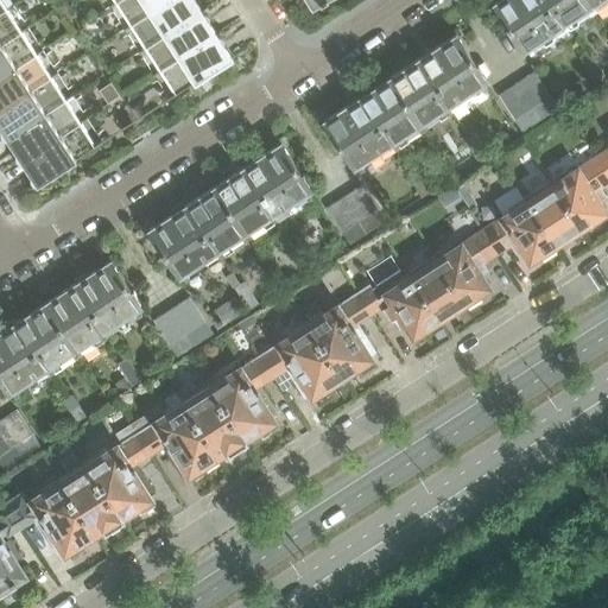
[(131,25),(166,0),(118,0),(115,1),(131,25)]
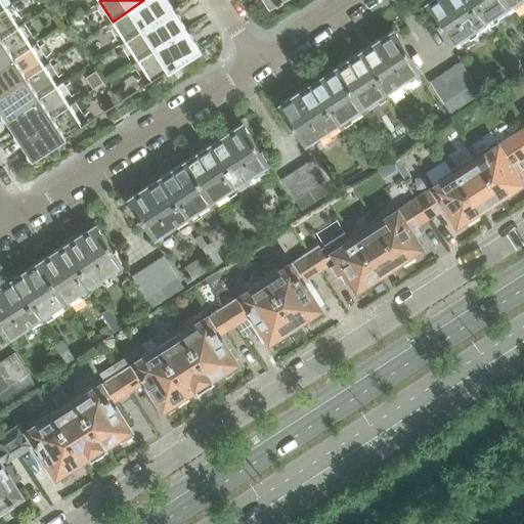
[(125,41),(175,7),(169,0),(143,0),(113,22),(125,41)]
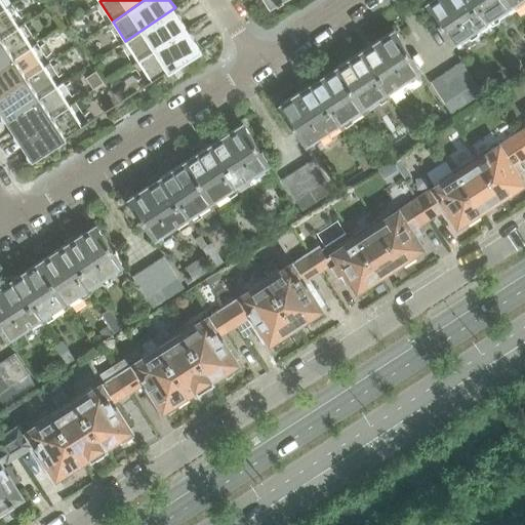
[(488,18),(509,5),(506,0),(429,0),(426,3),(443,30),(441,31),(448,41),(449,40),(451,43),(454,41),(457,45),(461,42),(458,38),(484,22),(487,26),(491,24),(488,18)]
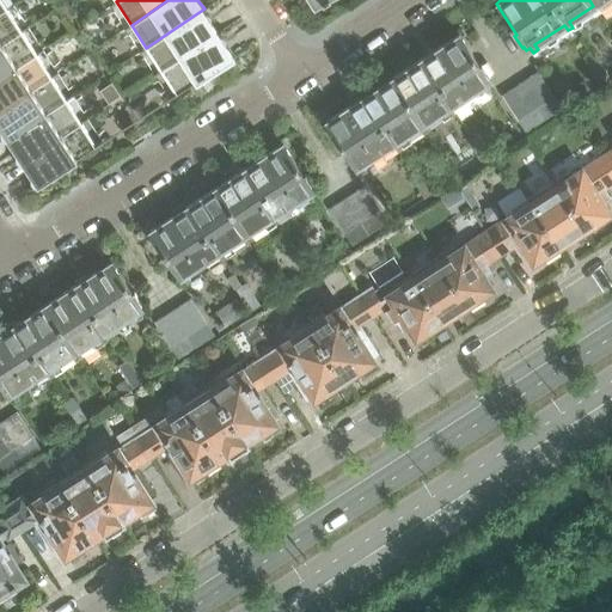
[(0,44),(22,31),(6,8),(0,12),(0,44)]
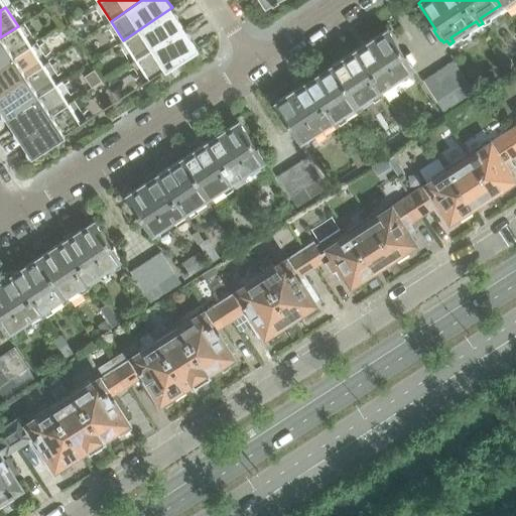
[(135,59),(184,26),(177,16),(177,14),(177,11),(175,8),(172,7),(123,40),(135,59)]
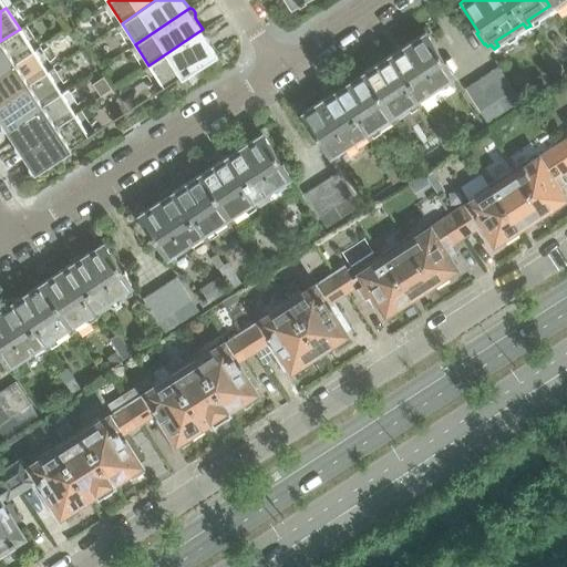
[(0,71),(33,50),(20,29),(0,41),(0,71)]
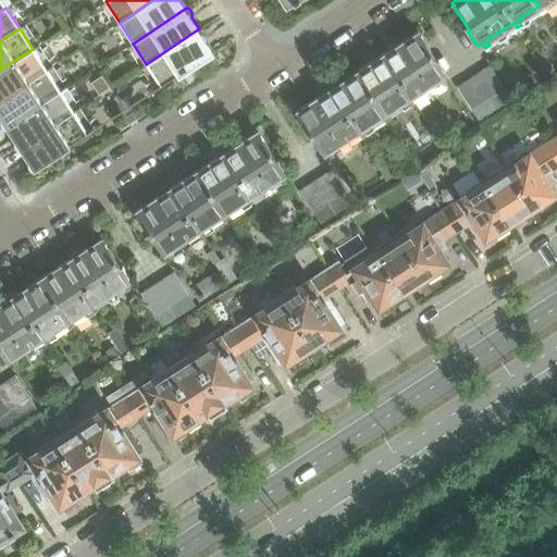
[(160,86),(210,53),(213,51),(205,38),(206,36),(205,33),(202,29),(199,29),(199,28),(146,64),(160,86)]
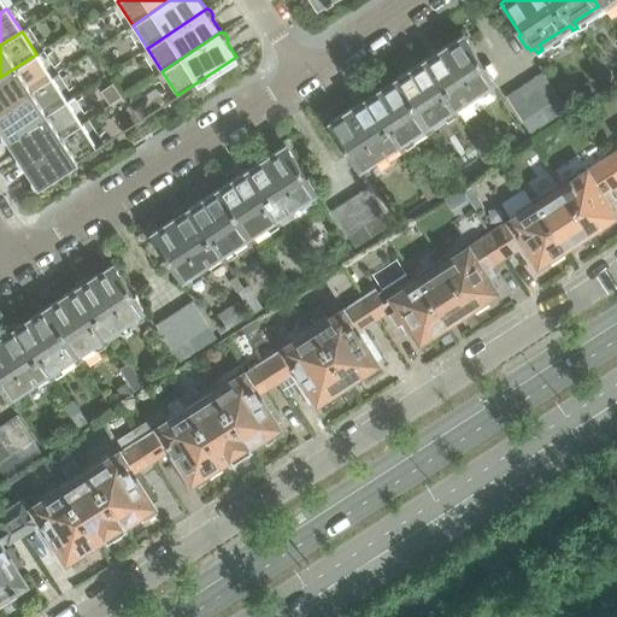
[(493,77),(485,65),(483,66),(463,34),(439,51),(436,47),(425,54),(428,58),(395,78),(427,125),(450,110),(453,115),(458,112),(454,107),(486,87),(489,92),(494,88),(491,83),(493,82),(491,78),(493,77)]
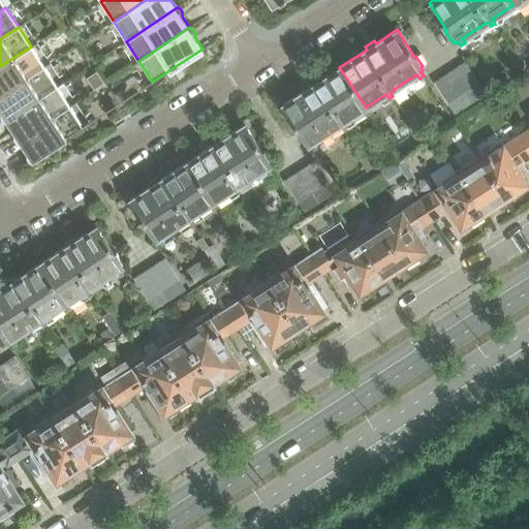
[(0,94),(44,66),(31,47),(0,66),(0,94)]
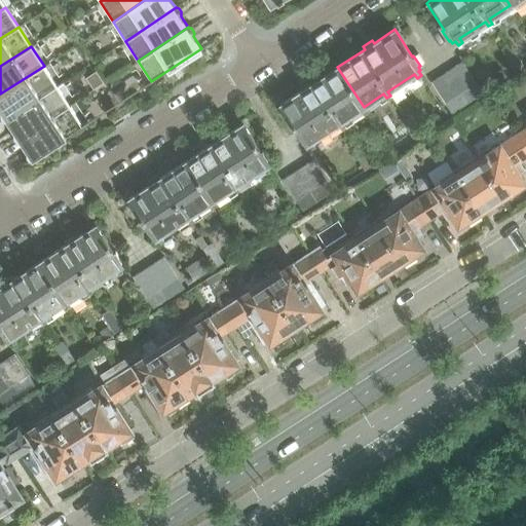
[(525,68),(512,48),(508,50),(520,71),(525,68)]
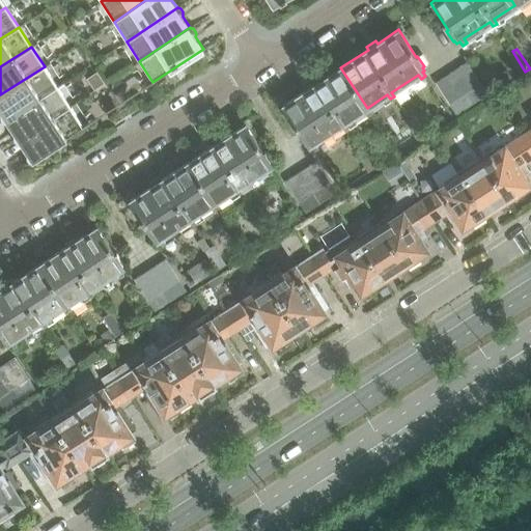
[(525,72),(512,51),(508,54),(521,74),(525,72)]
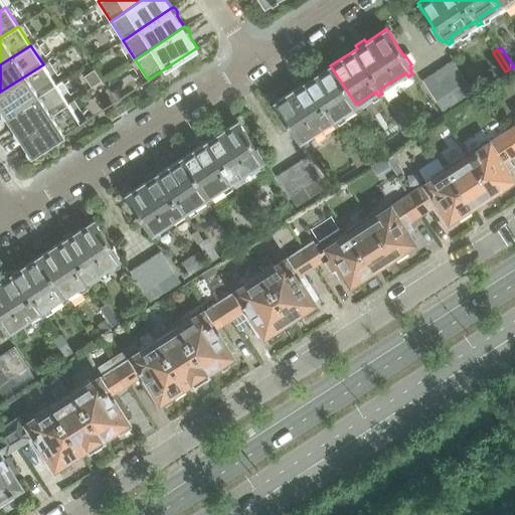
[(466,80),(452,60),(442,67),(456,88),(466,80)]
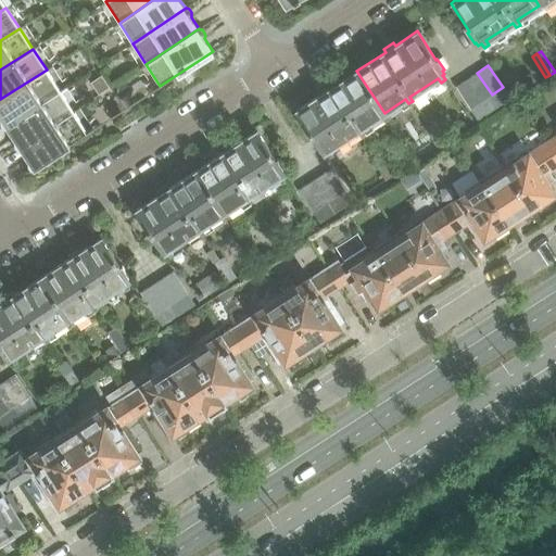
[(7,125),(60,90),(47,70),(0,99),(0,114),(1,116),(1,118),(1,122),(3,124),(7,125)]
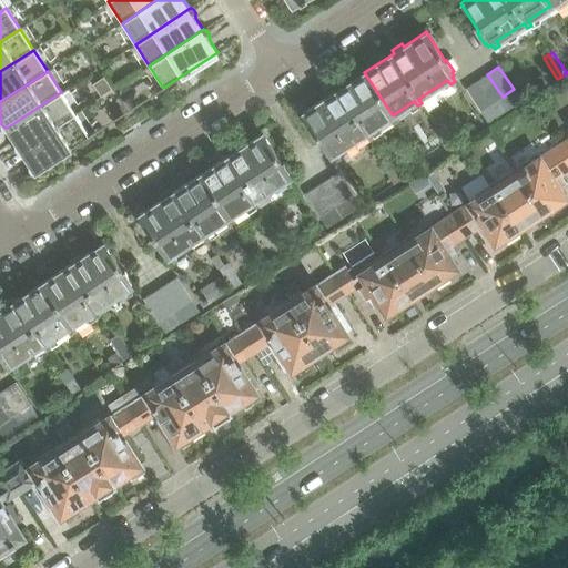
[(372,129),(393,115),(364,72),(335,91),(333,88),(332,89),(323,94),(325,98),(302,112),(321,142),(320,143),(326,154),(328,153),(331,156),(333,154),(336,159),(341,155),(338,151),(366,133),(368,138),(375,133),(372,129)]
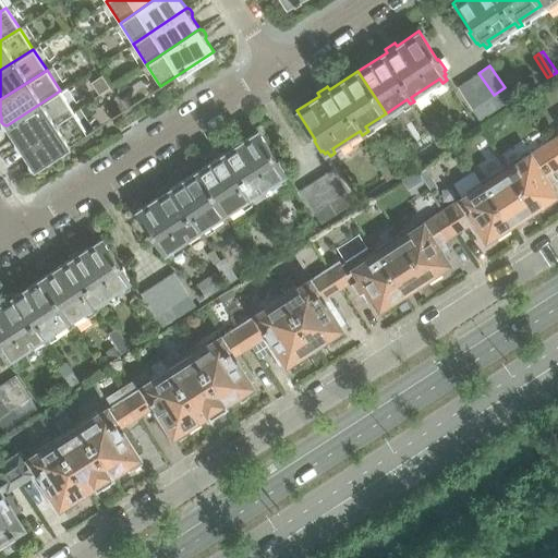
[(494,95),(478,73),(469,80),(483,101),(494,95)]
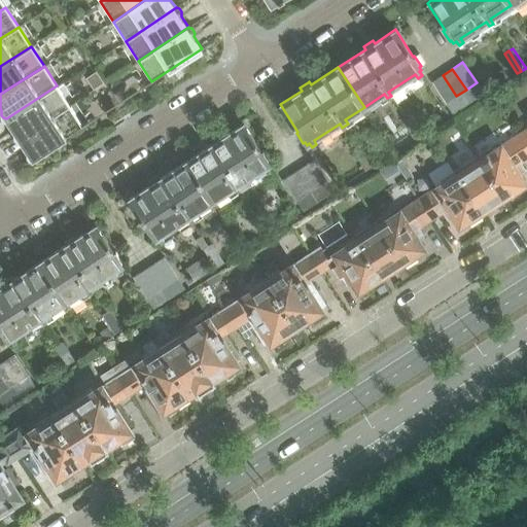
[(97,72),(85,79),(94,92),(105,83),(97,72)]
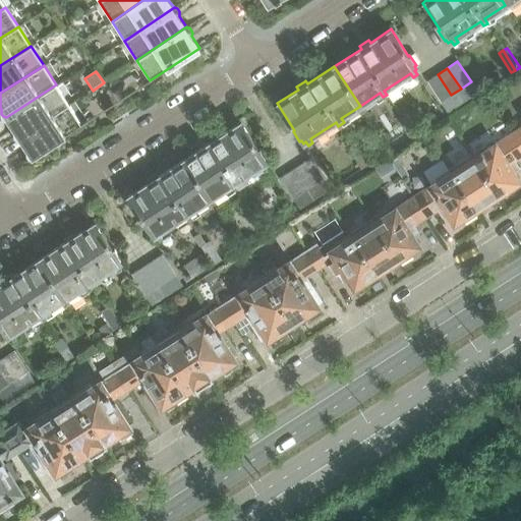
[(451,95),(438,74),(427,80),(441,101),(448,97),(451,95)]
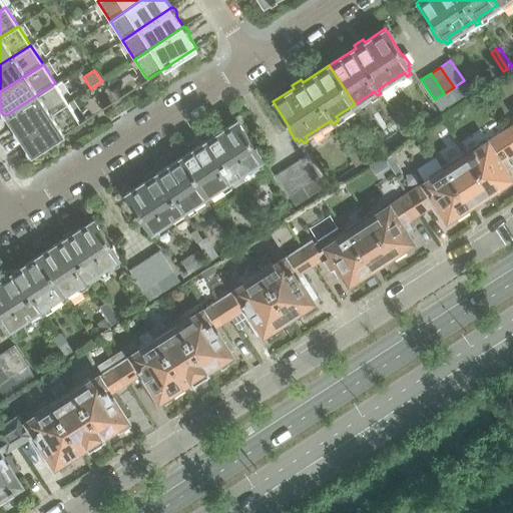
[(464,80),(456,85),(463,95),(470,90),(464,80)]
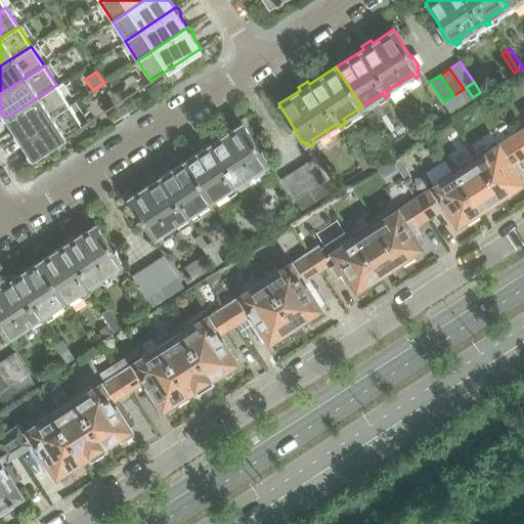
[(18,137),(69,104),(56,85),(6,118),(13,129),(13,131),(13,134),(16,136),(18,137)]
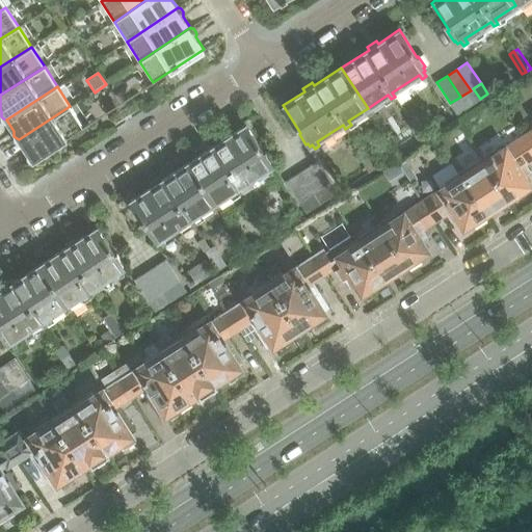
[(471,90),(466,94),(472,104),(480,99),(473,88),(471,90)]
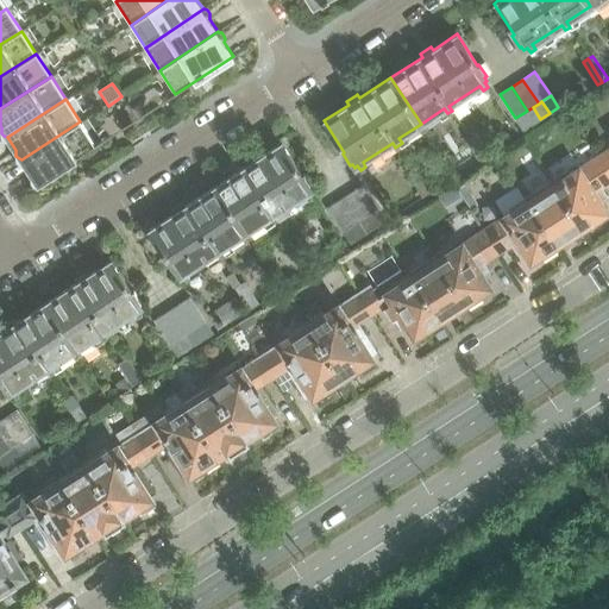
[(527,111),(523,113),(532,125),(540,119),(533,107),(527,111)]
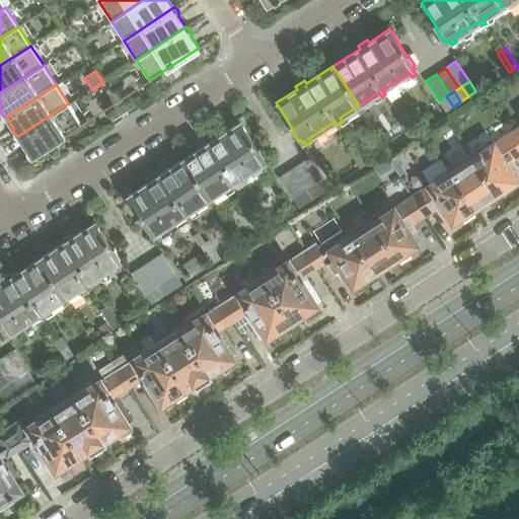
[(446,96),(439,100),(445,112),(453,106),(446,96)]
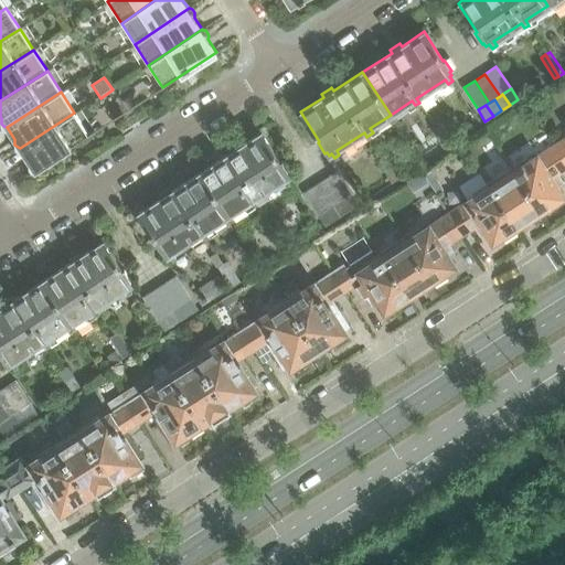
[(34,170),(88,135),(74,113),(20,148),(29,160),(28,162),(29,166),(31,169),(34,170)]
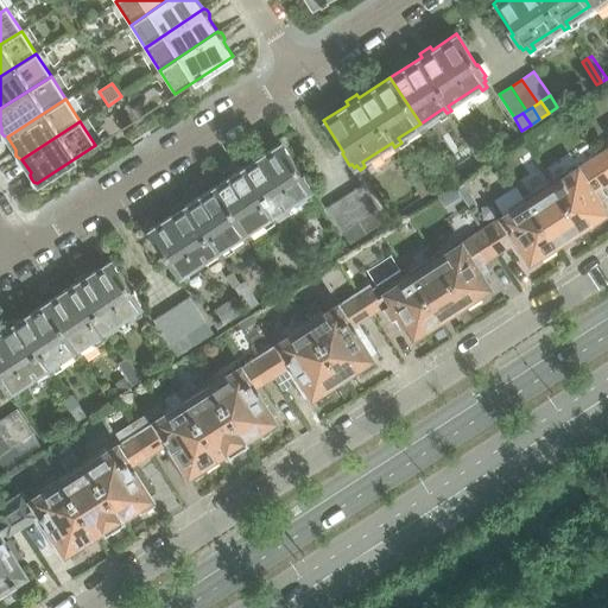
[(489,158),(472,133),(468,135),(486,160),(489,158)]
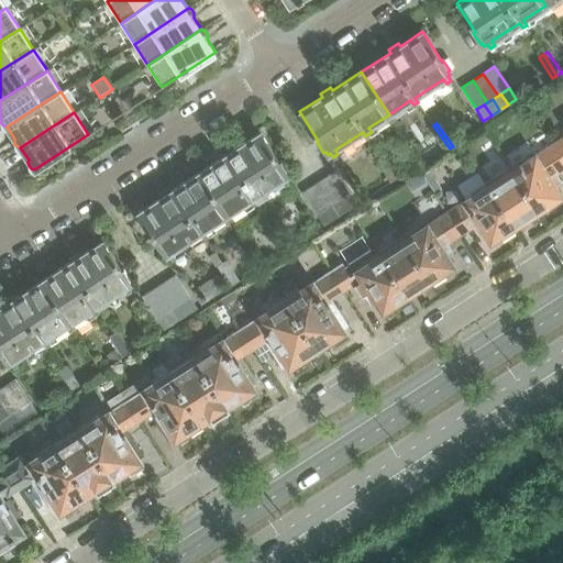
[(450,148),(433,125),(428,129),(444,152),(450,148)]
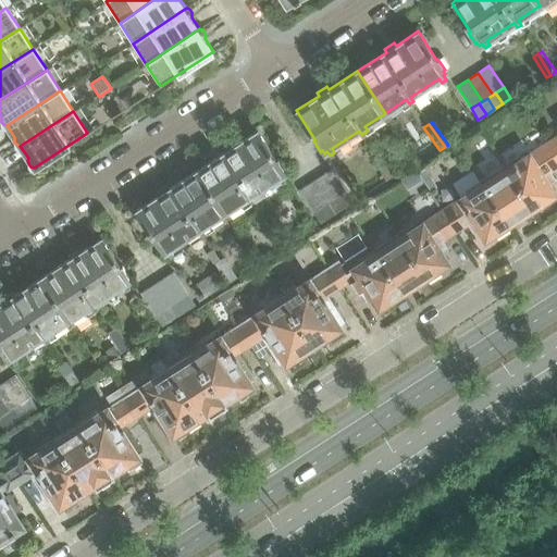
[(284,169),(277,158),(275,159),(257,131),(235,145),(233,141),(223,148),(225,151),(197,170),(225,213),(246,200),(248,203),(252,200),(250,197),(277,178),(281,183),(285,180),(282,175),(285,173),(283,170),(284,169)]
